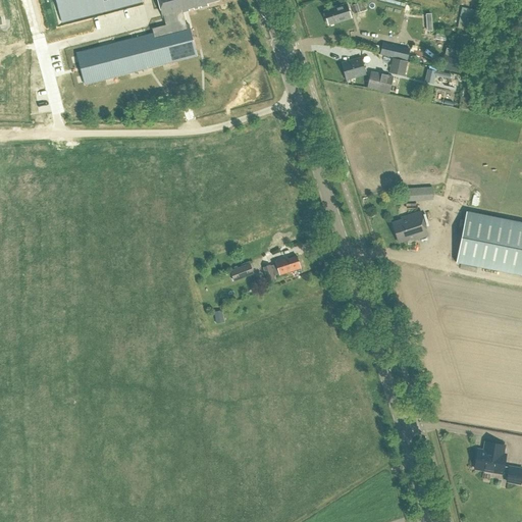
[(55,0),(62,22),(143,2),(142,0),(55,0)]
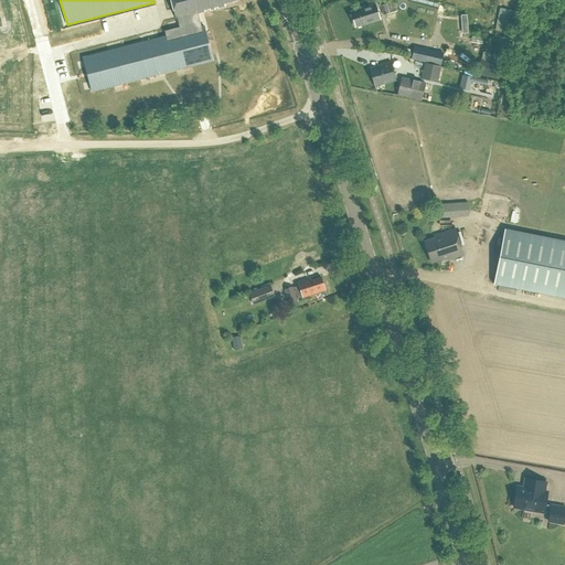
[(210,9),(210,10),(215,9),(214,8),(216,7),(217,9),(225,7),(224,4),(237,1),(236,0),(170,0),(176,19),(177,19),(179,28),(164,31),(166,36),(149,41),(83,57),(92,92),(213,61),(204,27),(201,27),(198,13),(204,12),(204,10),(210,9)]
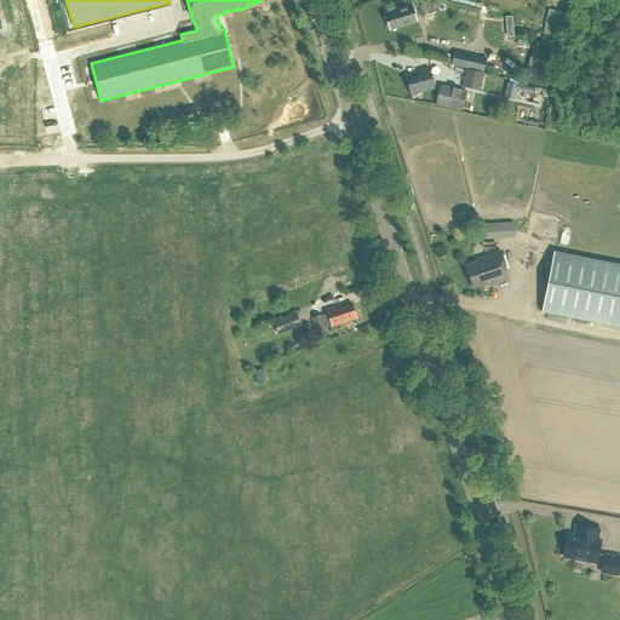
[(415,0),(420,17),(435,13),(430,0),(415,0)]
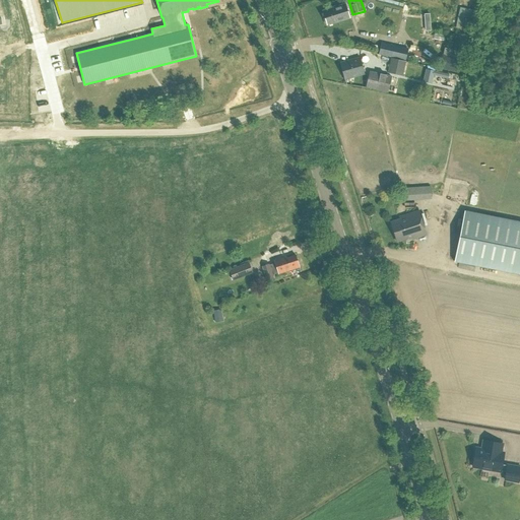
[(345,4),(323,11),(327,24),(349,17),(345,4)]
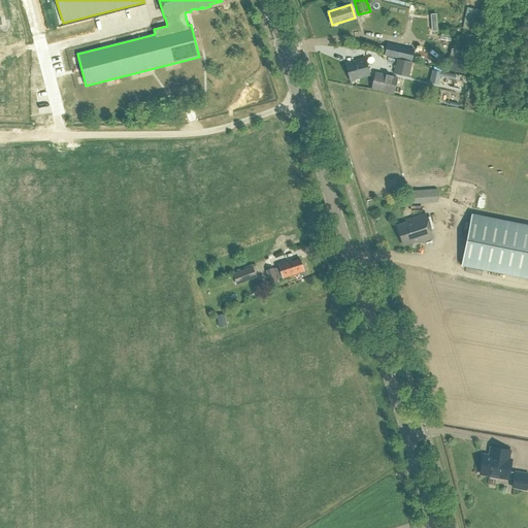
[(466,7),(464,18),(474,20),(481,21),(483,10),(466,7)]
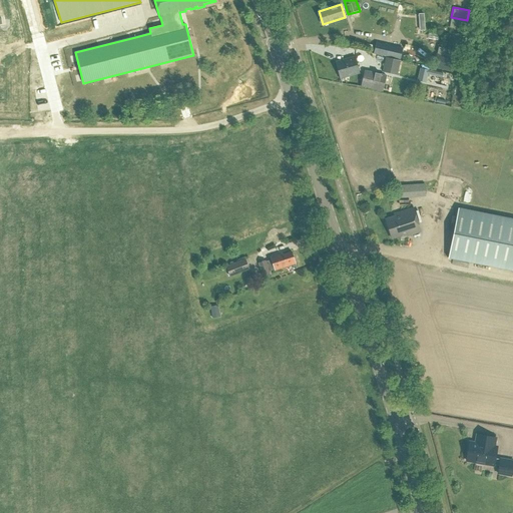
[(400,60),(403,47),(389,44),(386,56),(400,60)]
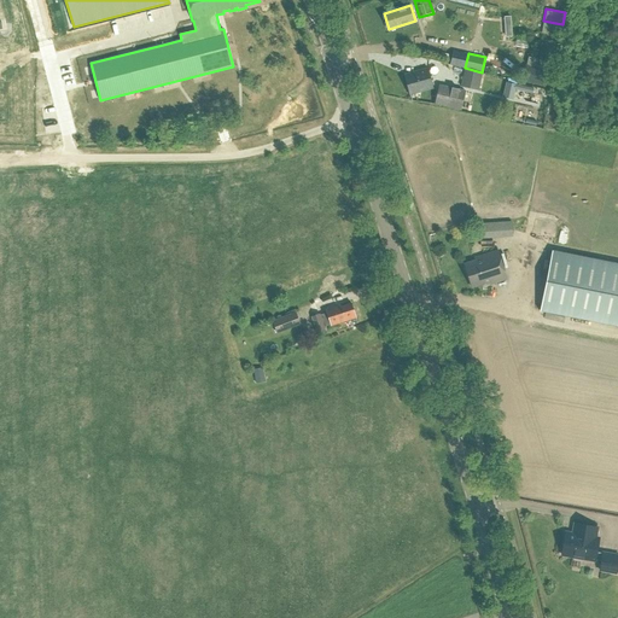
[(519,80),(538,85),(542,70),(523,65),(519,80)]
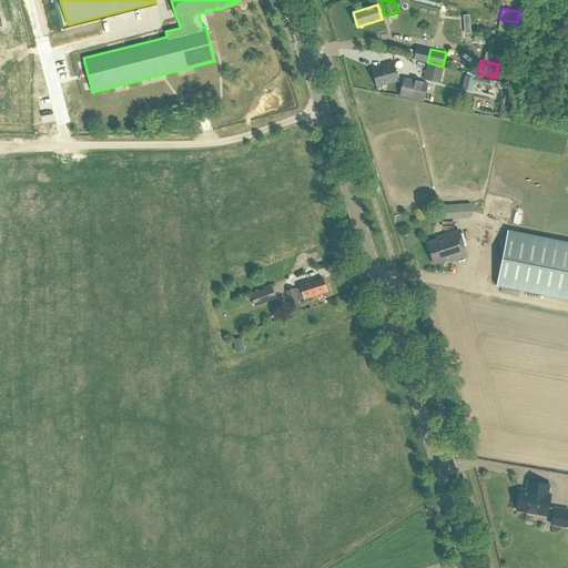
[(393,62),(372,69),(377,87),(398,81),(393,62)]
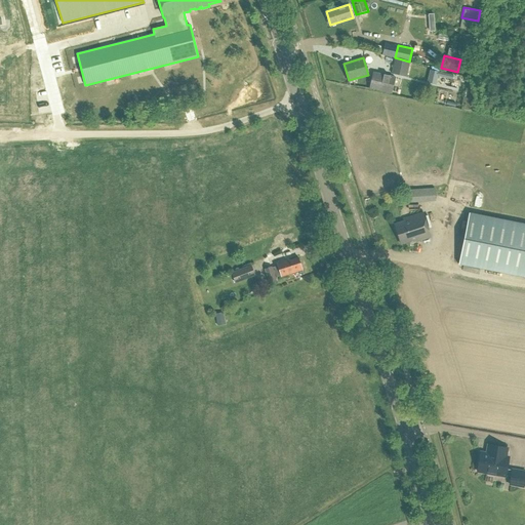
[(395,58),(392,74),(406,76),(409,62),(395,58)]
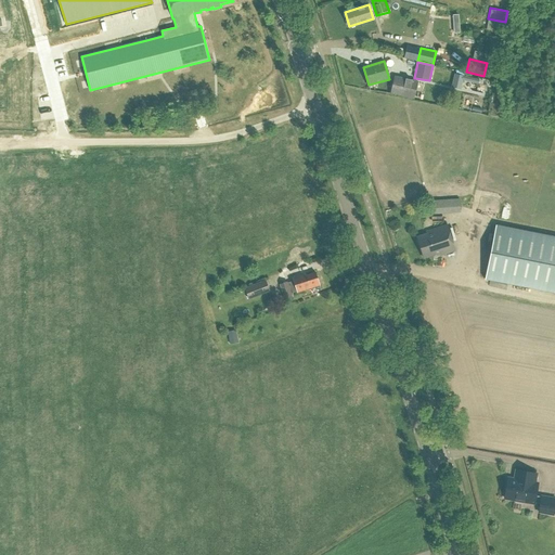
[(454,75),(451,88),(460,90),(463,76),(454,75)]
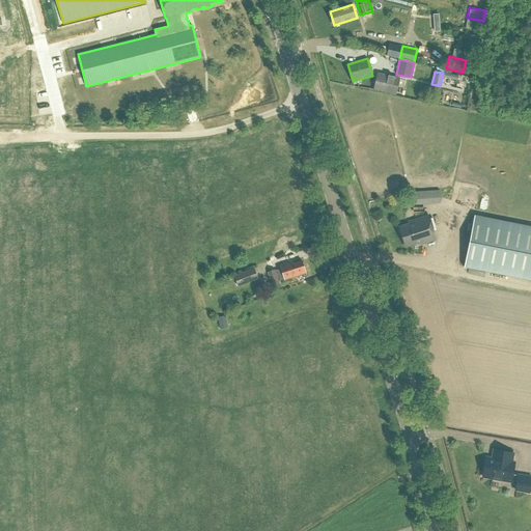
[(373,89),(396,94),(399,78),(378,73),(373,89)]
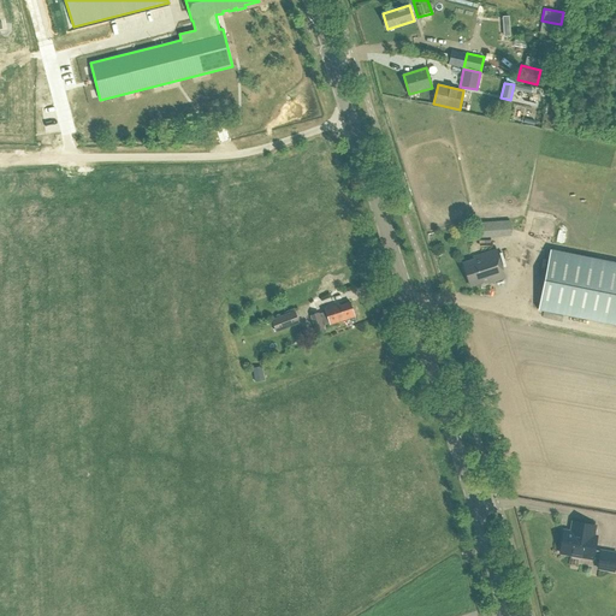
[(487,284),(504,278),(495,249),(473,256),(474,259),(462,262),(471,286),(479,283),(487,284)]
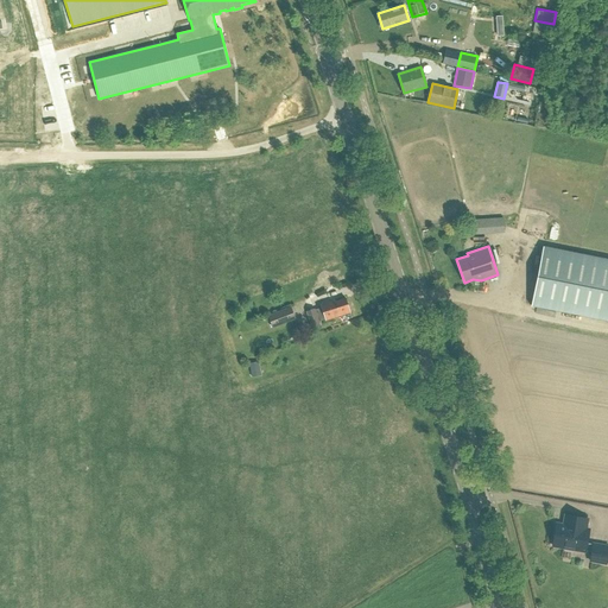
[(607,259),(543,247),(531,306),(607,321),(607,259)]
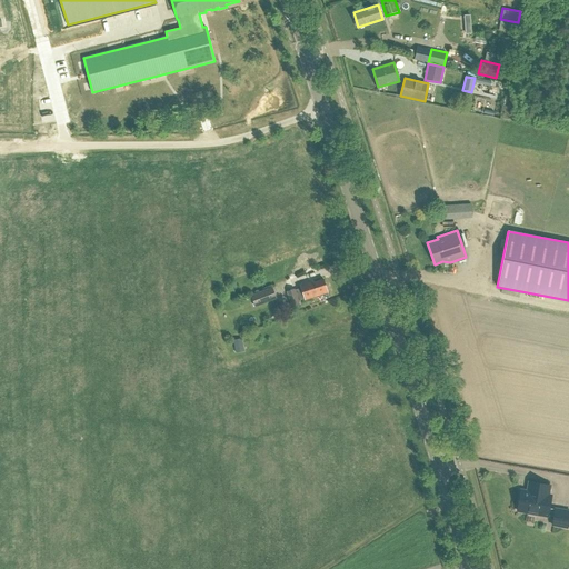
[(325,278),(316,281),(315,279),(301,283),(302,287),(289,292),(295,308),(301,306),(300,300),(306,298),(307,300),(329,292),(325,278)]
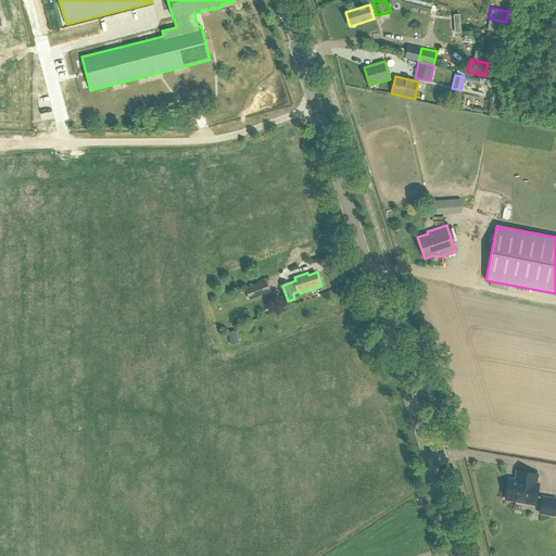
[(247,289),(250,299),(270,291),(266,281),(247,289)]
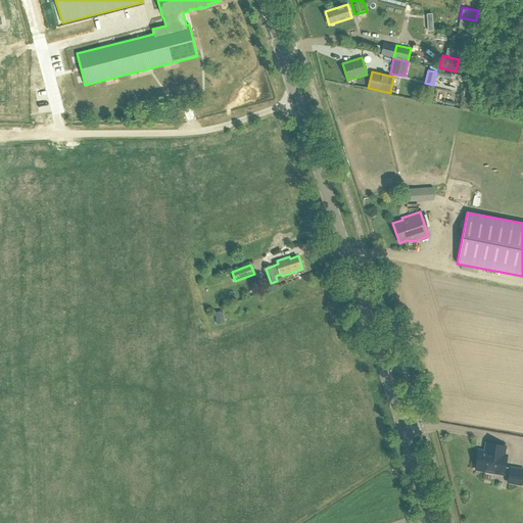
[(482,452),(479,470),(489,472),(490,470),(497,471),(497,473),(508,475),(511,457),(508,457),(510,446),(491,443),(490,454),(482,452)]
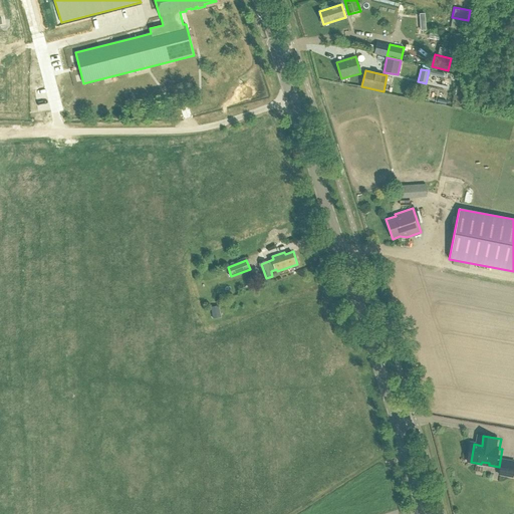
[(513,462),(505,461),(502,476),(513,477),(513,462)]
